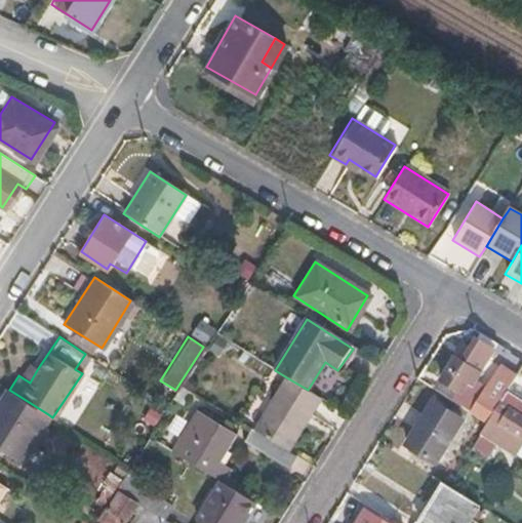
[(478,371),(451,357),(437,379),(458,393),(466,380),(471,385),(478,371)]
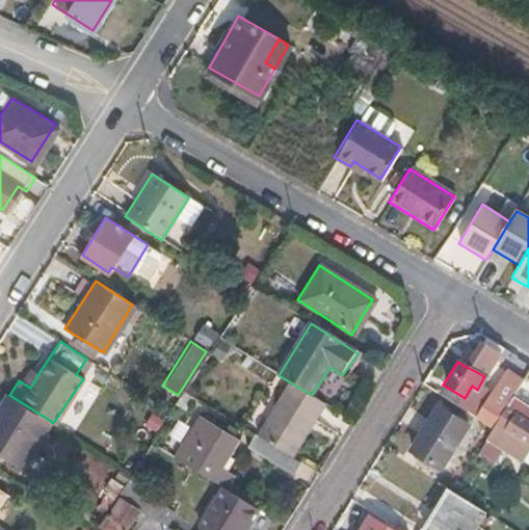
[(30,388),(38,373),(28,367),(19,380),(30,388)]
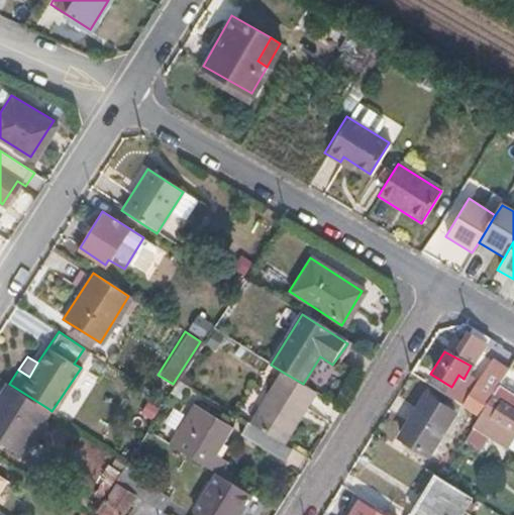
[(461,406),(478,417),(479,415),(497,387),(506,372),(489,362),(461,406)]
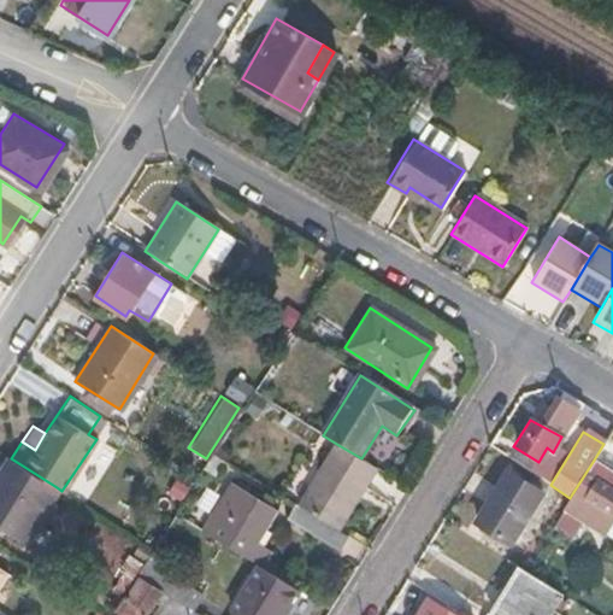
[(375,468),(361,458),(339,445),(300,507),(331,526),(355,488),(360,492),(375,468)]
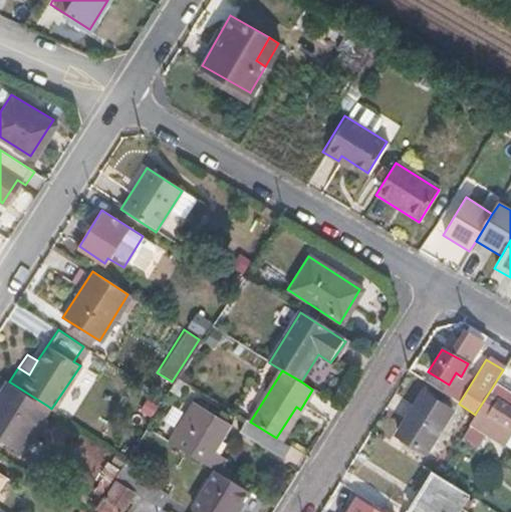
[(47,406),(9,381),(8,380),(0,393),(0,438),(19,451),(47,406)]
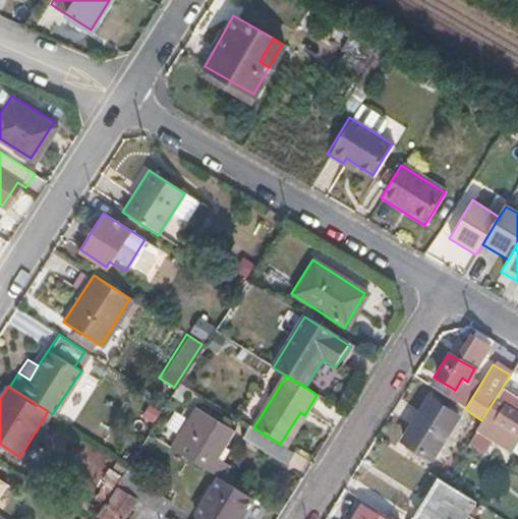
[(517,399),(501,390),(482,418),(517,439),(517,399)]
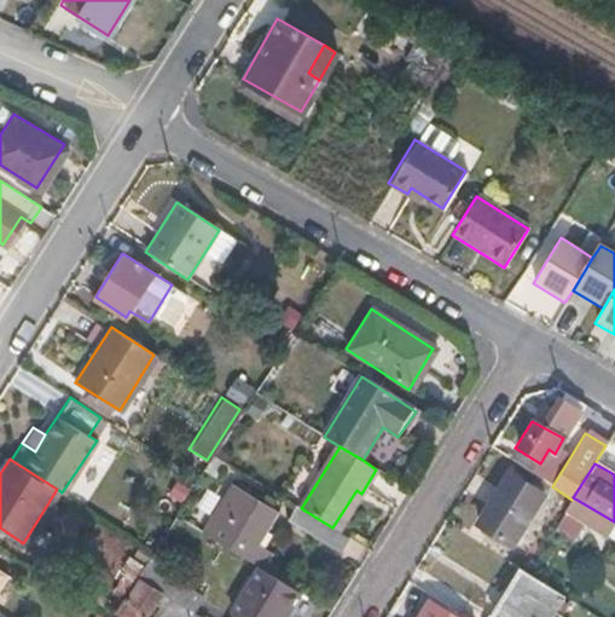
[(544,496),(509,476),(477,528),(512,548),(544,496)]
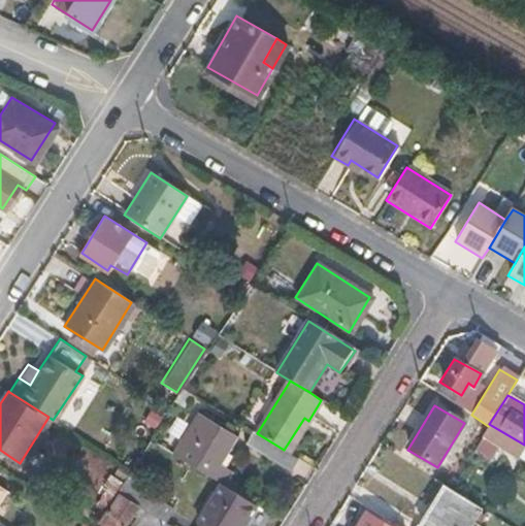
[(198,413),(173,454),(223,485),(229,474),(206,461),(226,430),(198,413)]
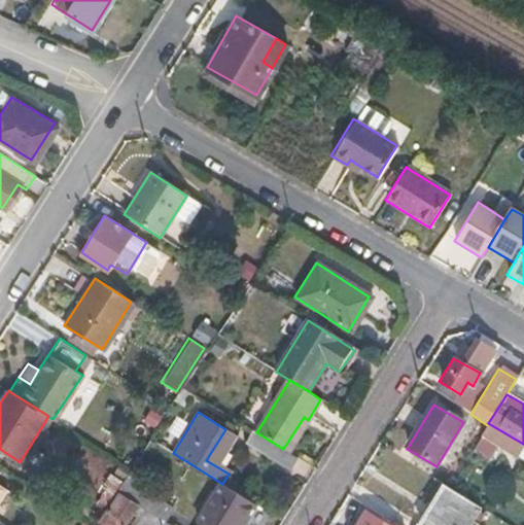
[(304,417),(283,449),(288,452),(308,420),(304,417)]
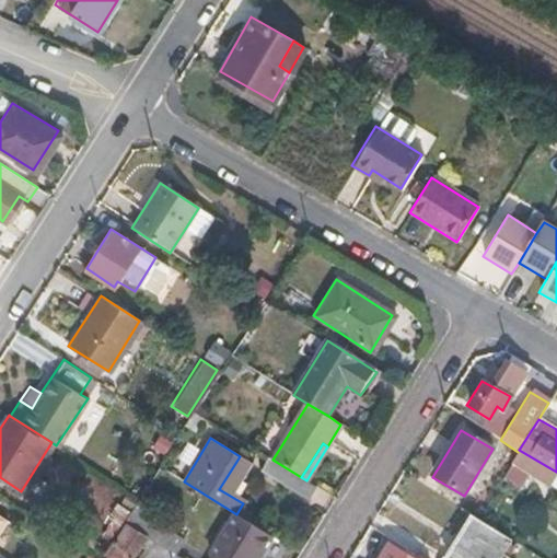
[(306,480),(301,477),(273,460),(268,457),(260,471),(308,499),(316,486),(306,480)]
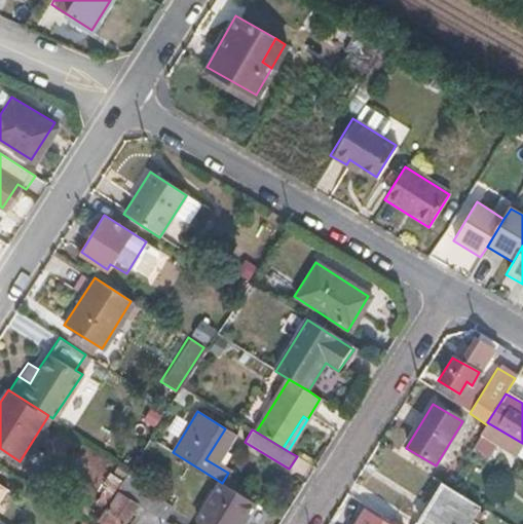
[(113,489),(117,492),(137,503),(139,506),(147,510),(154,515),(163,520),(170,509),(120,478),(113,489)]
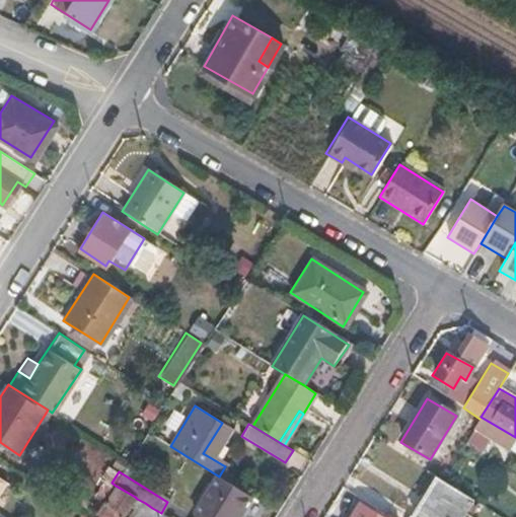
[(194,516),(237,516),(250,496),(219,476),(194,516)]
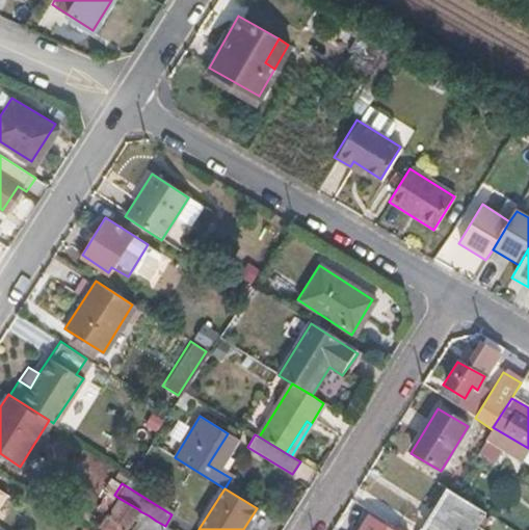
[(472,529),(482,513),(451,494),(447,492),(422,529),(472,529)]
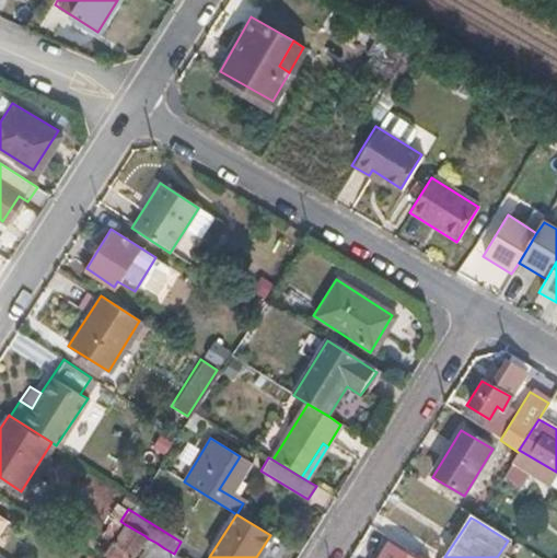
[(131,557),(146,536),(125,524),(111,547),(107,544),(104,550),(111,555),(107,557),(131,557)]
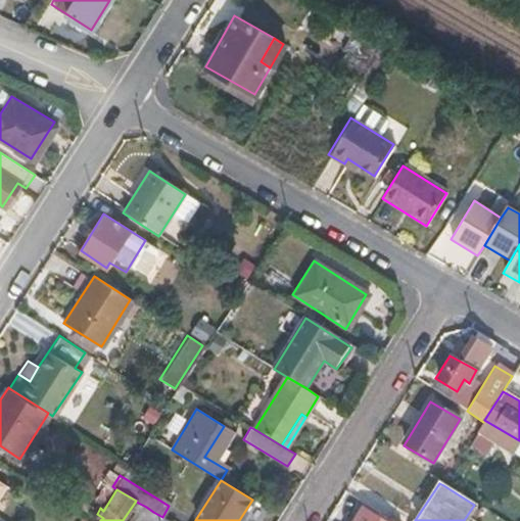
[(169,520),(162,517),(153,512),(151,515),(143,510),(146,507),(138,503),(137,520),(169,520)]
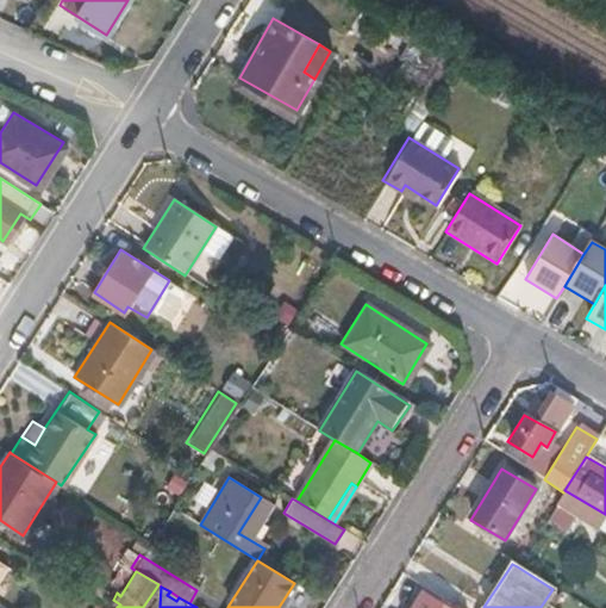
[(410,600),(413,602),(423,607),(447,607),(448,607),(417,588),(410,600)]
